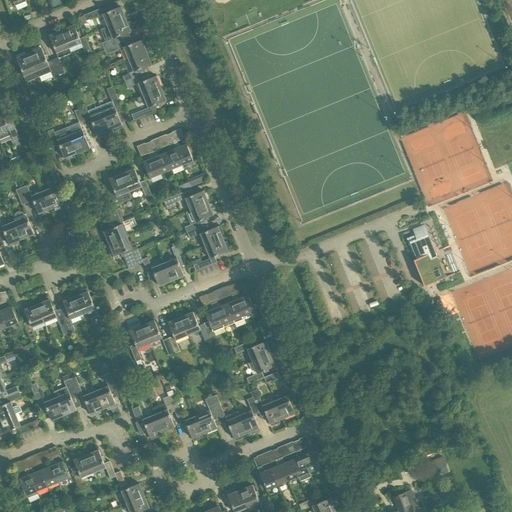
[(107,13),(105,7),(84,16),(86,20),(86,22),(103,15),(107,27),(108,27),(126,20),(121,7),(107,13)]
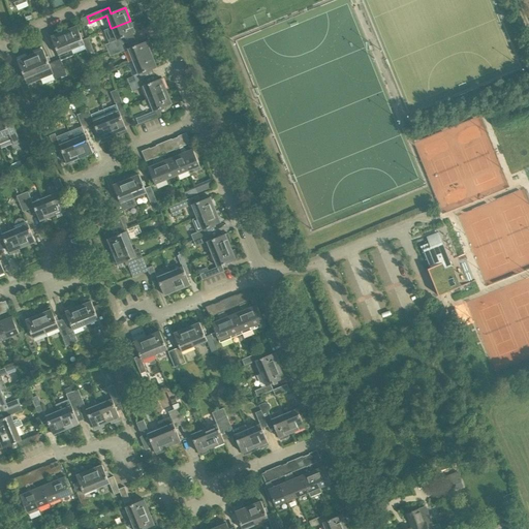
[(132,25),(130,21),(112,28),(111,28),(104,30),(110,43),(105,45),(107,52),(123,44),(121,40),(135,34),(135,33),(137,32),(134,24),(132,25)]
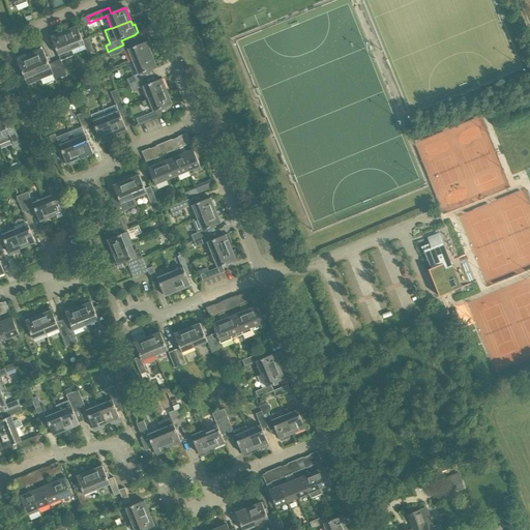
[(83,40),(77,27),(64,32),(71,51),(84,46),(89,57),(95,55),(88,38),(83,40)]
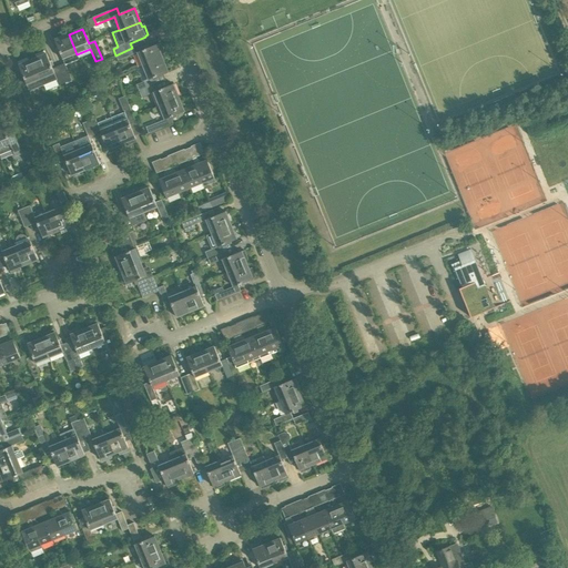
[(66,83),(72,81),(66,66),(79,60),(77,54),(69,34),(54,40),(64,64),(59,66),(66,83)]
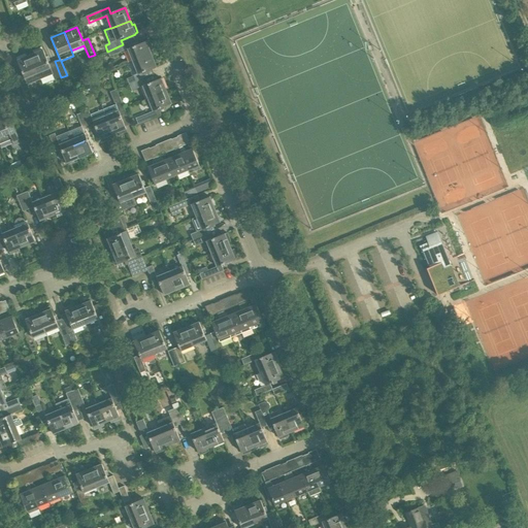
[(153,50),(149,41),(146,42),(146,41),(128,48),(133,62),(152,55),(150,51),(153,50)]
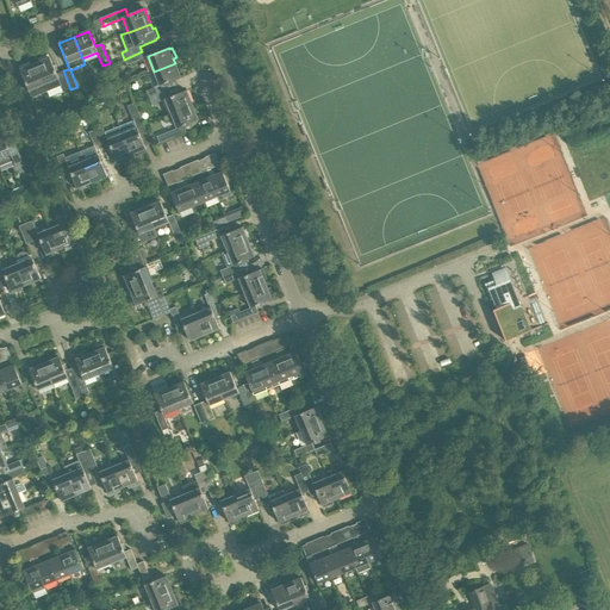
[(128,66),(144,58),(142,51),(124,60),(128,66)]
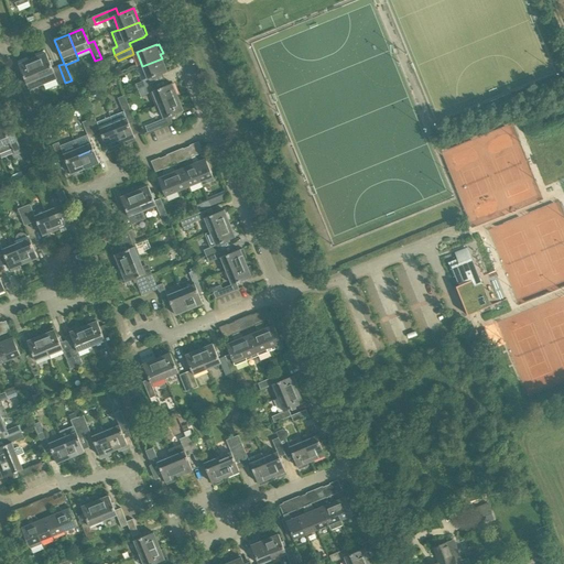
[(43,85),(56,79),(58,85),(65,83),(58,65),(52,68),(46,53),(45,53),(44,51),(35,54),(36,57),(32,58),(43,85)]
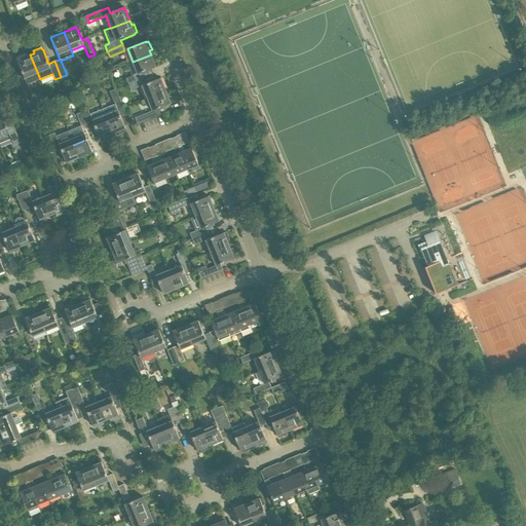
[(16,58),(17,60),(23,74),(16,76),(24,91),(29,89),(28,84),(40,79),(30,54),(27,57),(26,53),(16,58)]
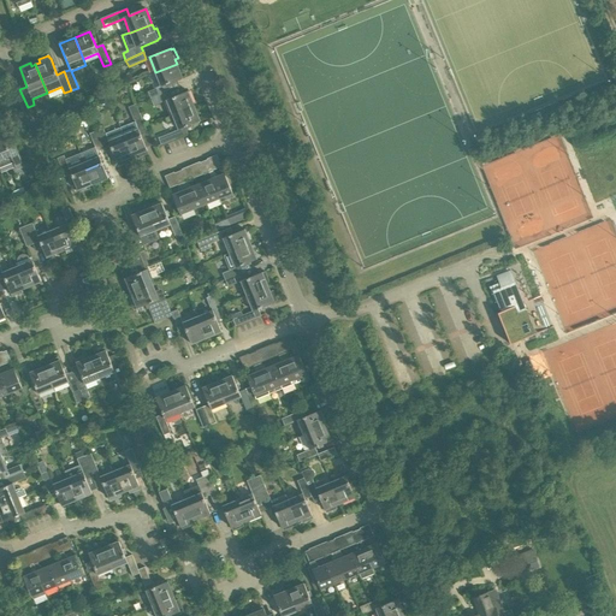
[(152,100),(170,92),(166,84),(183,78),(177,64),(155,72),(161,88),(148,93),(152,100)]
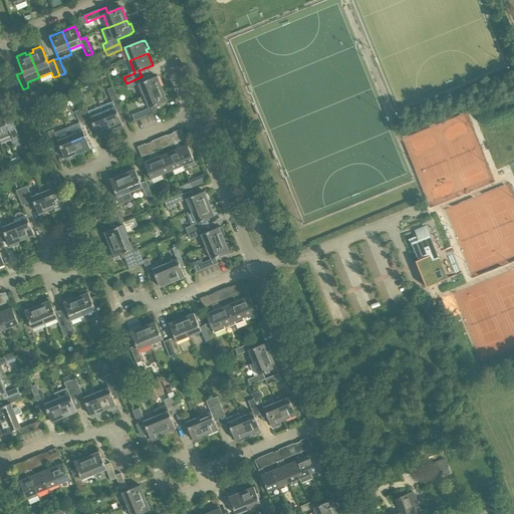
[(144,82),(142,76),(126,83),(129,89),(140,84),(144,96),(145,96),(162,89),(157,77),(144,82)]
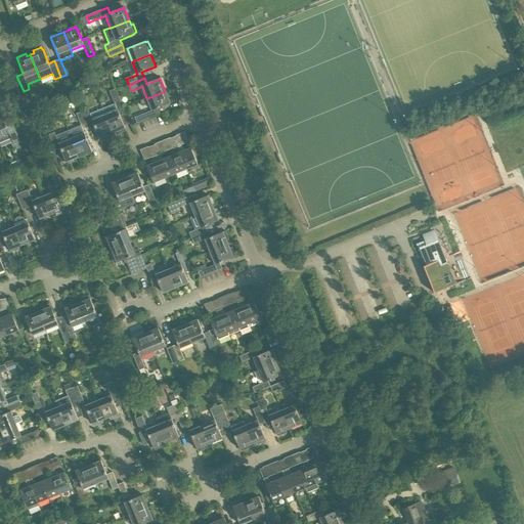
[(170,103),(165,91),(147,98),(146,98),(140,100),(142,106),(149,103),(153,112),(135,119),(137,123),(159,115),(157,108),(170,103)]
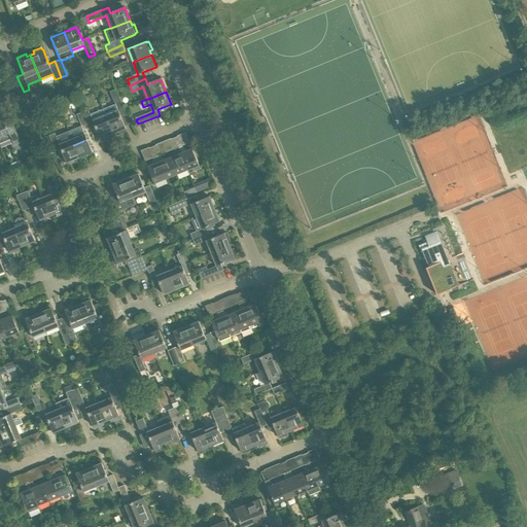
[(117,136),(127,132),(126,130),(120,115),(126,113),(119,97),(113,100),(115,104),(104,109),(114,134),(116,133),(117,136)]
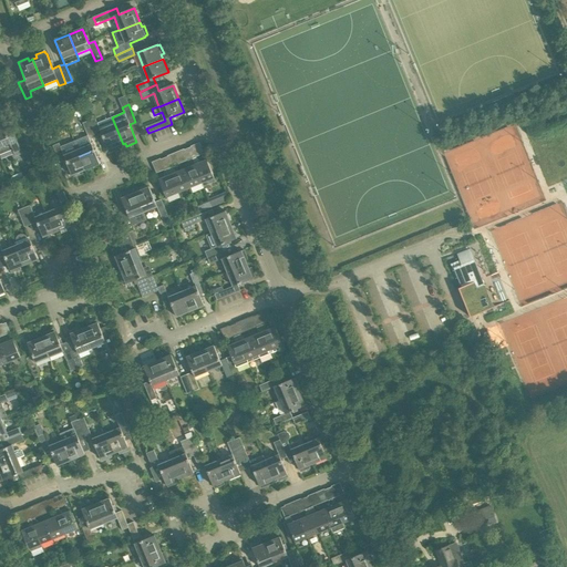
[(123,144),(112,117),(98,123),(95,117),(90,121),(96,138),(103,136),(109,151),(109,150),(110,153),(119,148),(117,146),(123,144)]
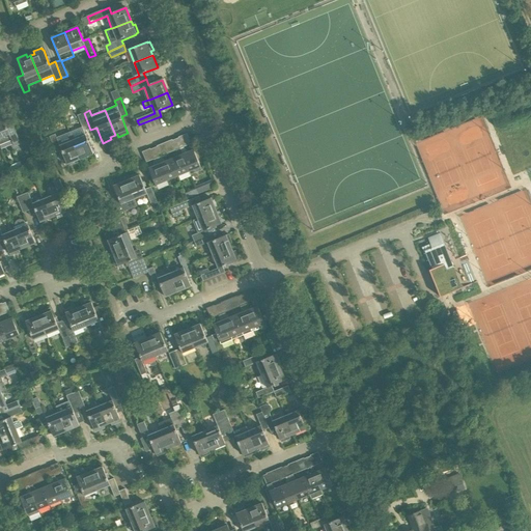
[(84,132),(90,130),(84,113),(78,115),(84,132)]
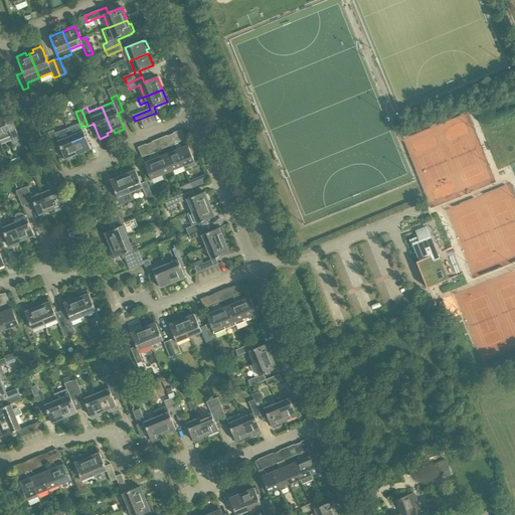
[(8,127),(3,114),(0,114),(0,140),(11,136),(14,142),(20,140),(13,124),(8,127)]
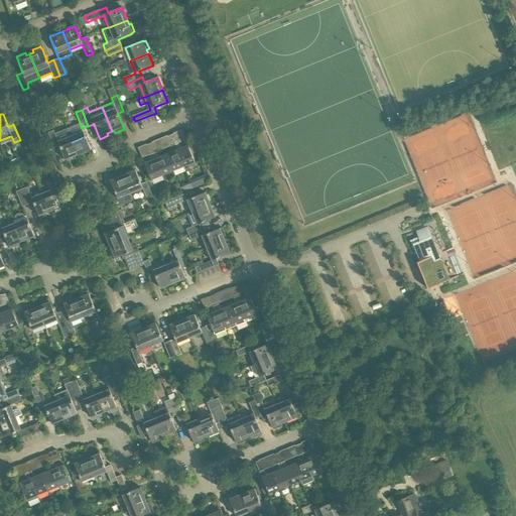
[(58,141),(53,130),(47,133),(54,148),(59,146),(65,159),(79,154),(72,136),(58,141)]
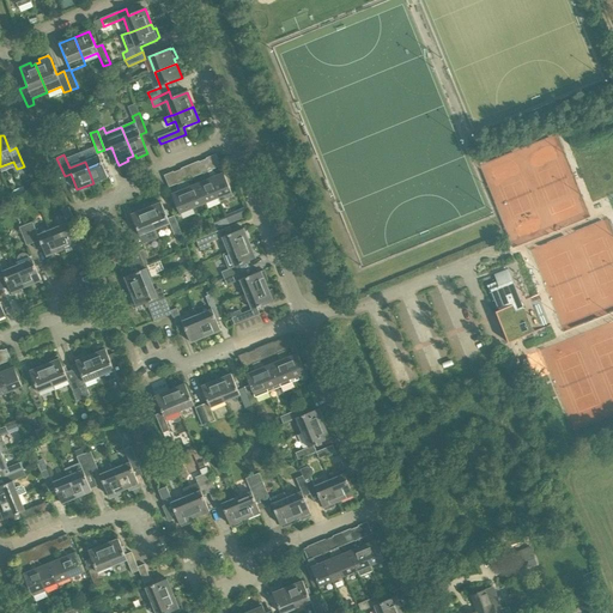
[(93,183),(108,177),(99,156),(85,162),(93,183)]
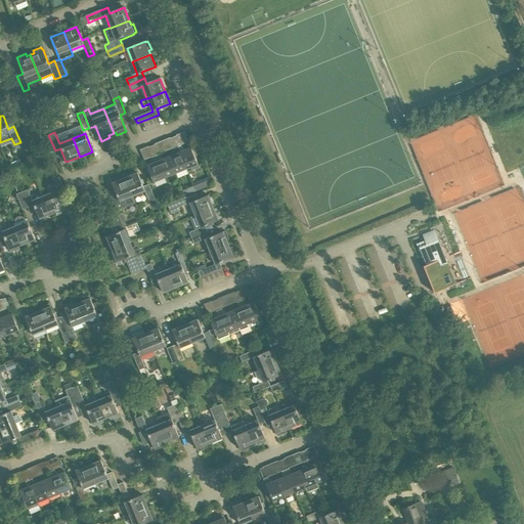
[(182,147),(181,145),(179,141),(172,143),(174,148),(177,147),(186,170),(187,170),(188,173),(200,168),(191,148),(185,150),(182,147)]
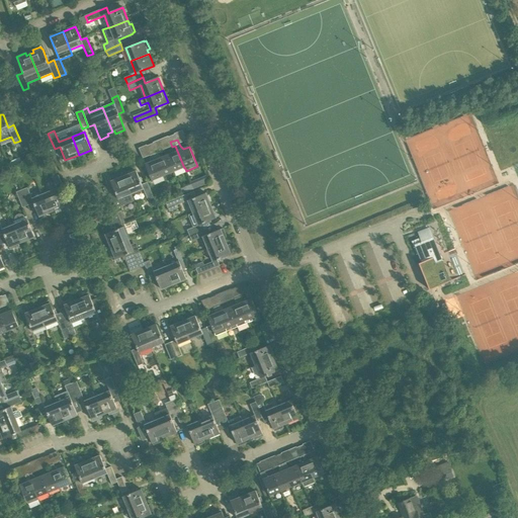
[(174,172),(184,168),(175,146),(172,147),(173,149),(172,154),(168,156),(174,172)]
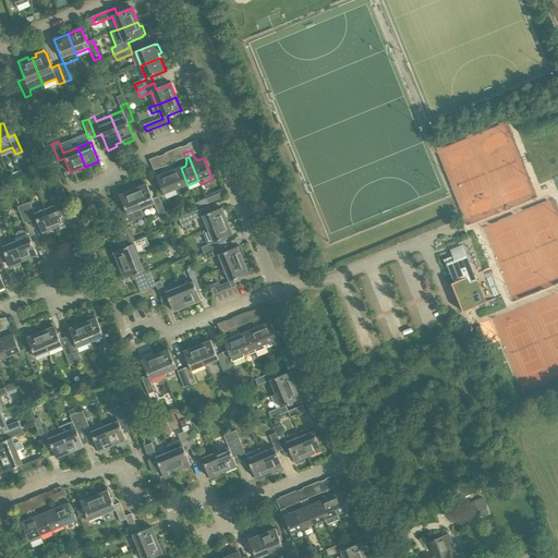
[(171,167),(170,165),(168,159),(160,162),(162,168),(166,166),(176,190),(187,185),(181,168),(174,170),(171,167)]
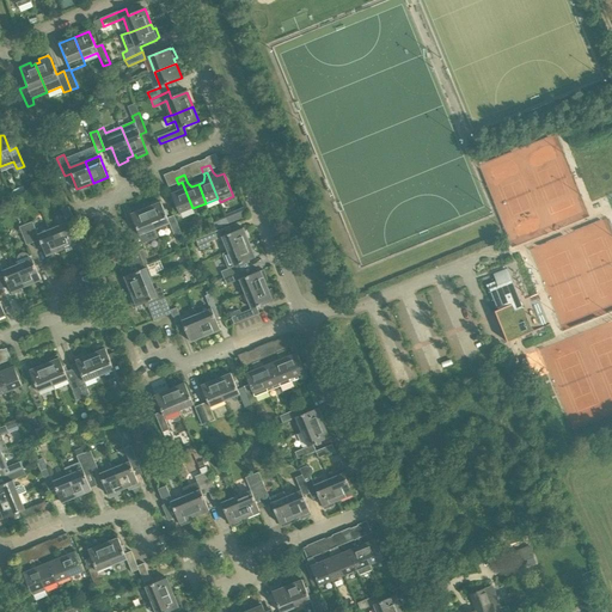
[(37,188),(34,179),(25,183),(28,191),(37,188)]
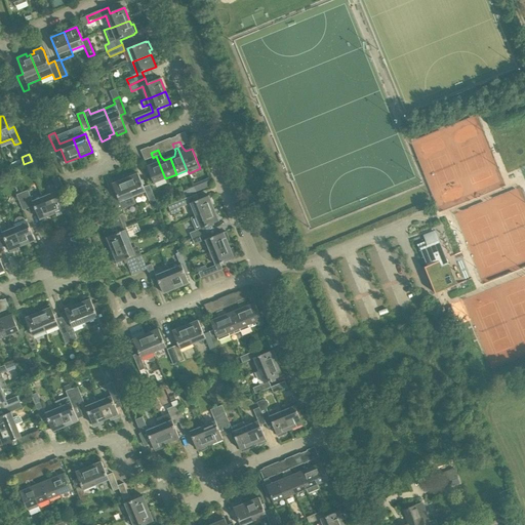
[(154,184),(160,180),(165,178),(156,156),(153,158),(154,160),(153,164),(148,167),(154,184)]
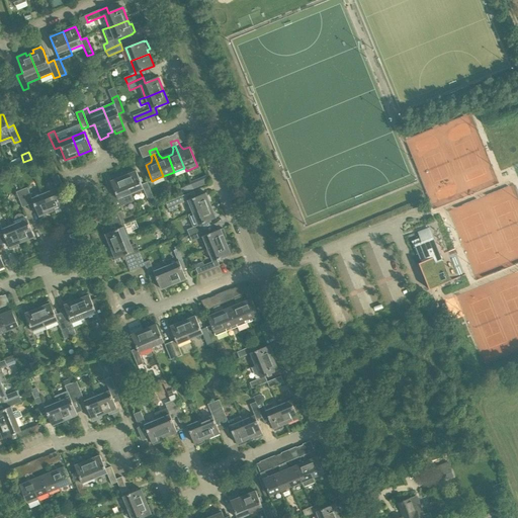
[(142,185),(140,178),(136,171),(123,176),(132,194),(144,189),(148,200),(154,198),(148,183),(142,185)]
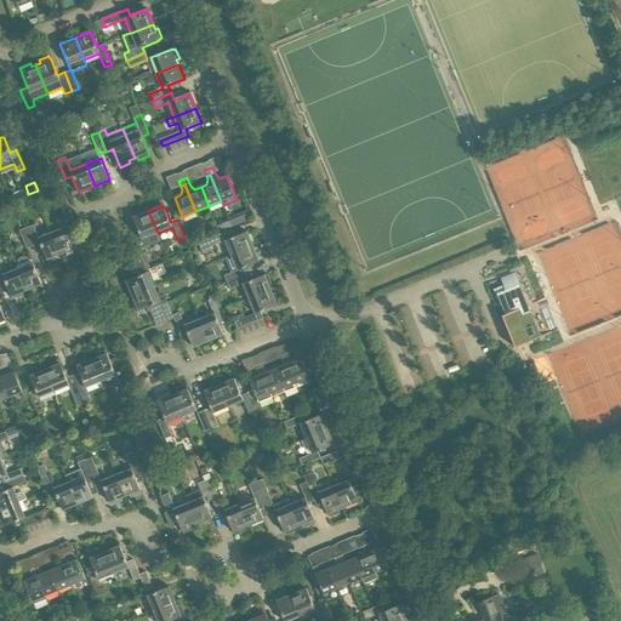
[(63,254),(78,248),(70,231),(78,228),(69,210),(63,212),(69,226),(53,232),(63,254)]
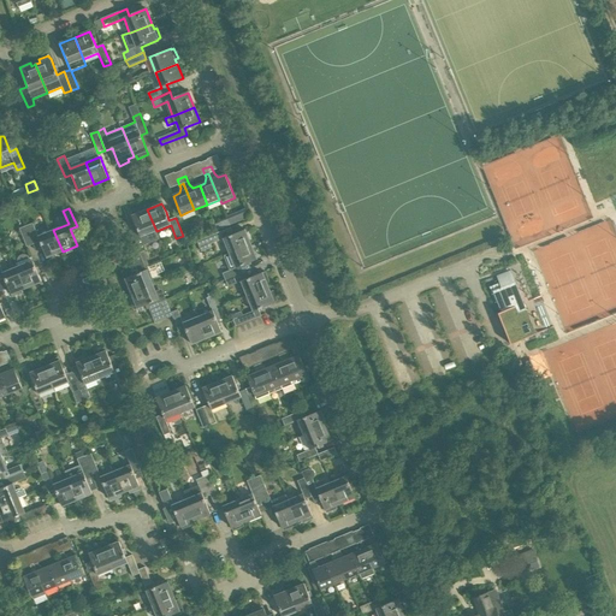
[(142,212),(141,209),(131,213),(132,215),(138,232),(132,235),(138,248),(141,253),(147,250),(143,242),(158,236),(157,231),(147,209),(142,212)]
